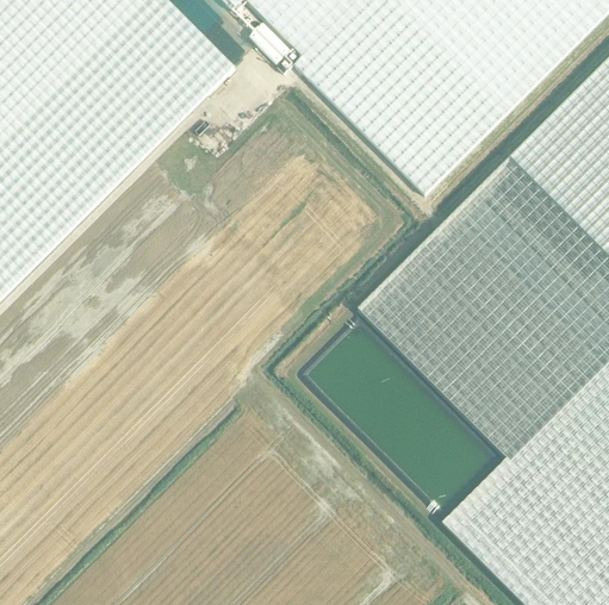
[(0,297),(234,64),(203,33),(207,29),(205,26),(213,19),(194,0),(0,0),(0,297)]
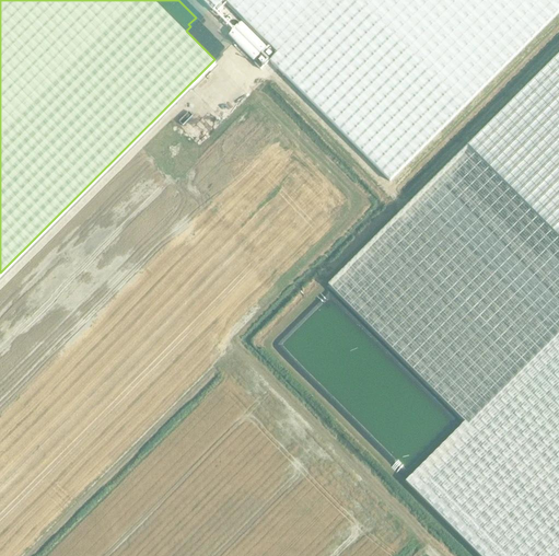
[(240,19),(222,0),(204,0),(211,8),(214,6),(233,24),(240,19)]
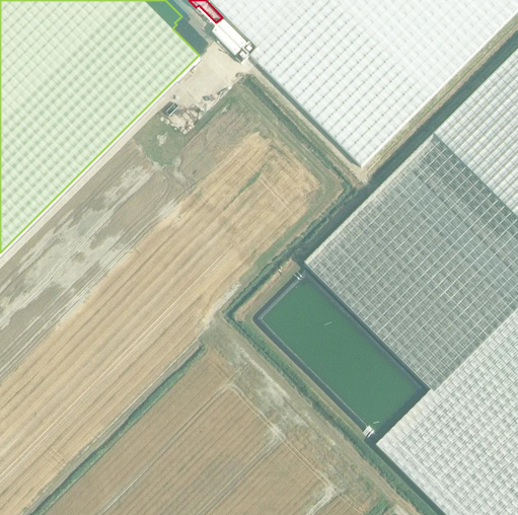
[(210,0),(256,47),(303,0),(210,0)]
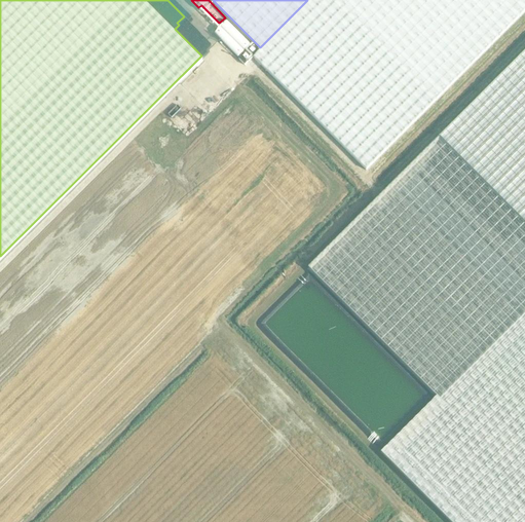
[(524,6),(524,0),(307,0),(260,47),(253,54),(365,166),(524,6)]
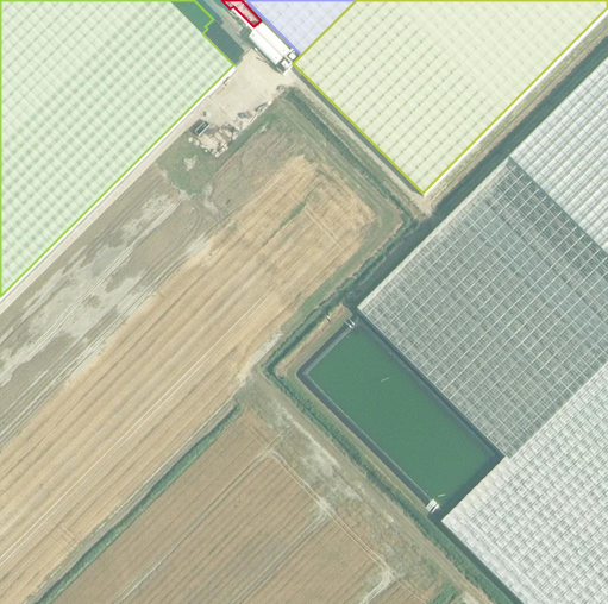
[(282,71),(296,57),(289,50),(275,65),(282,71)]
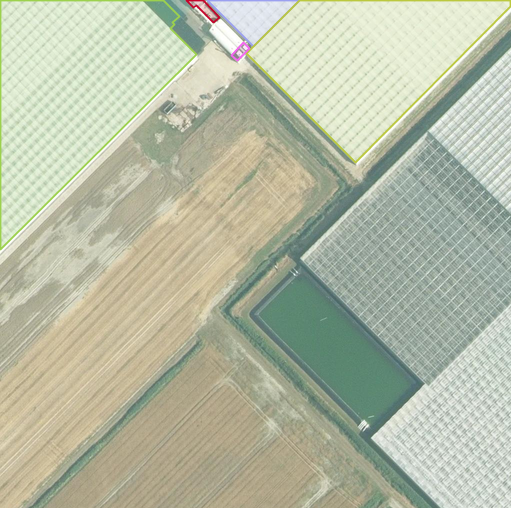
[(510,47),(427,131),(510,215),(510,47)]
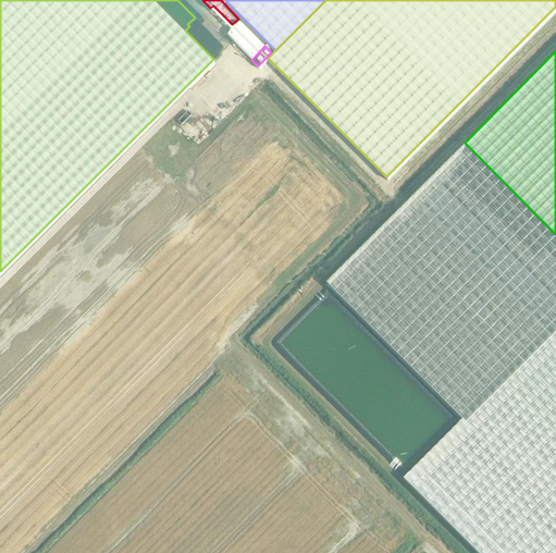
[(403,476),(479,552),(555,552),(555,234),(465,143),(326,281),(461,417),(403,476)]
